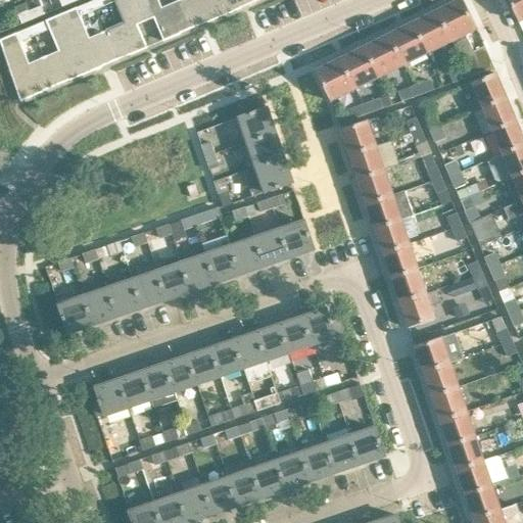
[(138,25),(145,21),(136,0),(95,0),(92,2),(95,11),(115,3),(125,24),(104,32),(116,60),(130,55),(147,48),(138,25)]
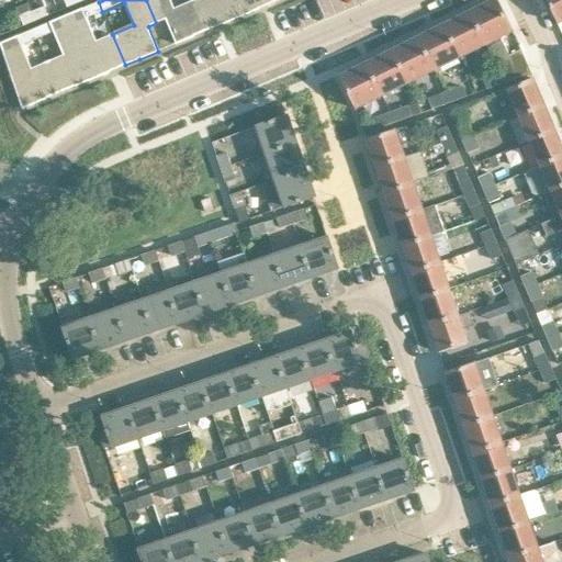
[(146,0),(156,23),(165,19),(176,44),(194,36),(209,30),(195,0),(193,0),(175,8),(170,0),(146,0)]
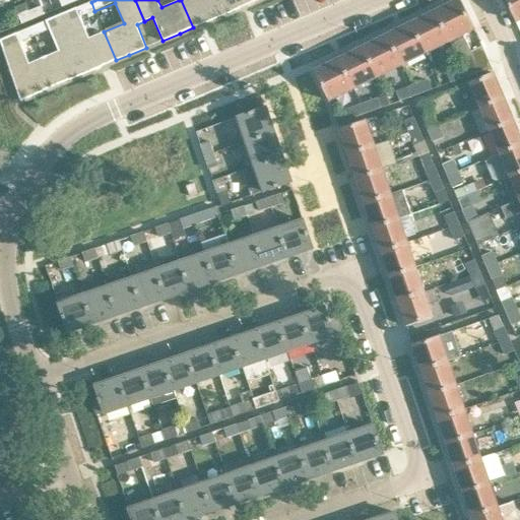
[(223,15),(216,0),(181,0),(193,27),(206,21),(206,22),(223,15)]
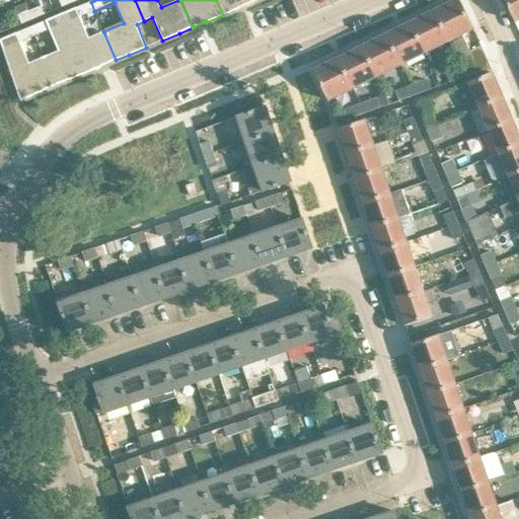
[(216,0),(223,15),(239,8),(252,2),(251,0),(216,0)]
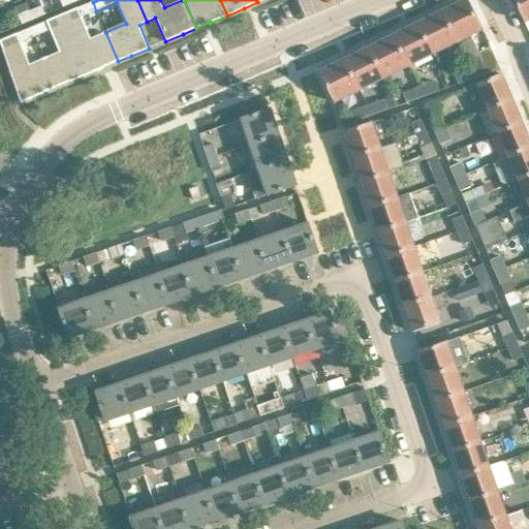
[(459,41),(471,68),(476,79),(500,69),(491,47),(478,52),(471,35),(484,29),(468,0),(463,0),(450,6),(452,6),(443,10),(459,41)]
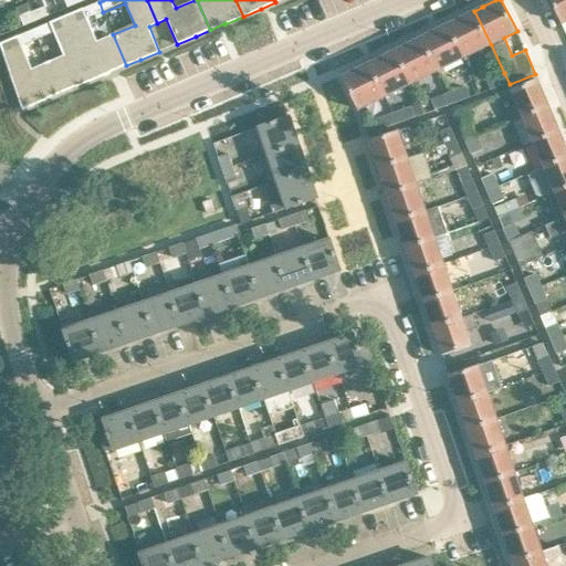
[(565,0),(549,0),(562,24),(565,21),(565,0)]
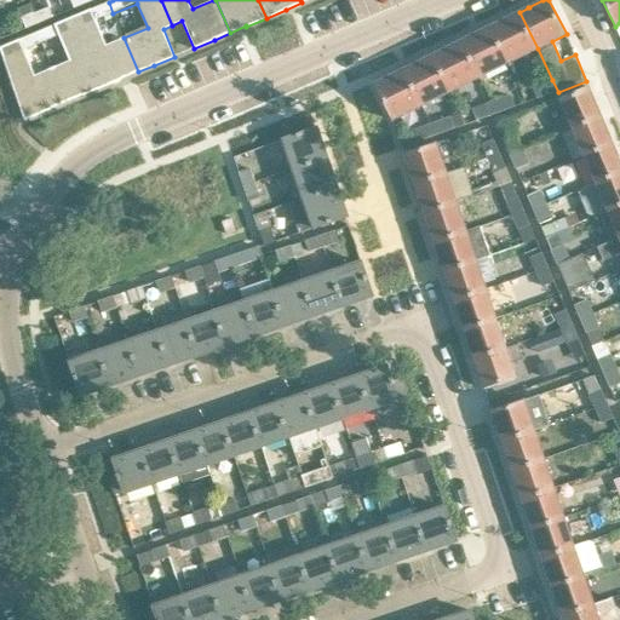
[(91,9),(73,17),(103,87),(122,79),(138,72),(124,38),(107,45),(96,21),(113,13),(109,3),(91,10),(91,9)]
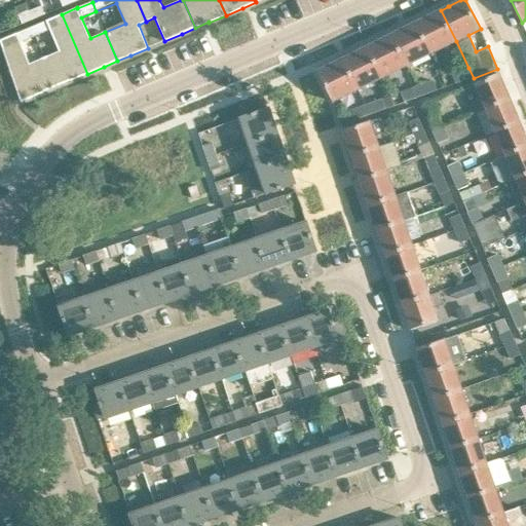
[(41,6),(30,11),(34,20),(45,14),(41,6)]
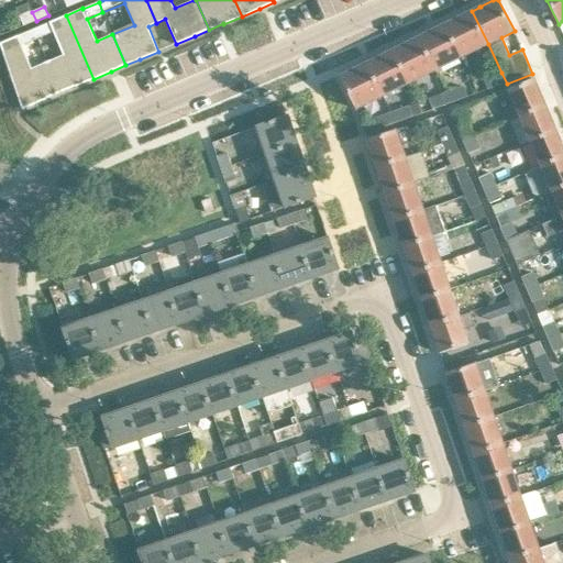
[(488,44),(472,11),(462,17),(462,15),(445,24),(462,57),(488,44)]
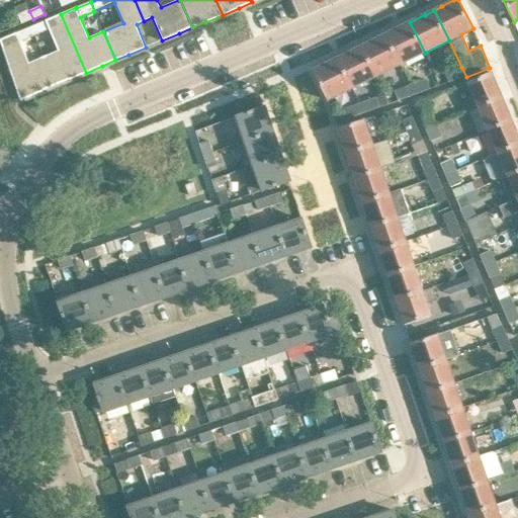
[(29,11),(18,15),(22,23),(33,19),(29,11)]
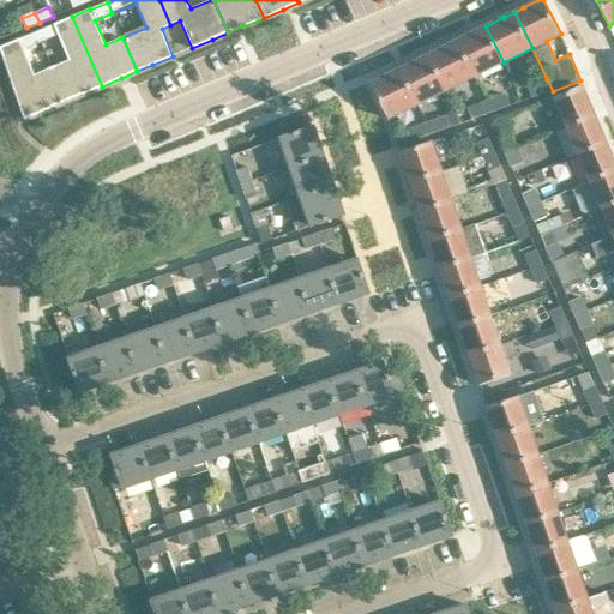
[(54,24),(37,31),(41,43),(59,36),(68,60),(52,67),(66,101),(82,94),(82,95),(102,86),(72,17),(54,24)]
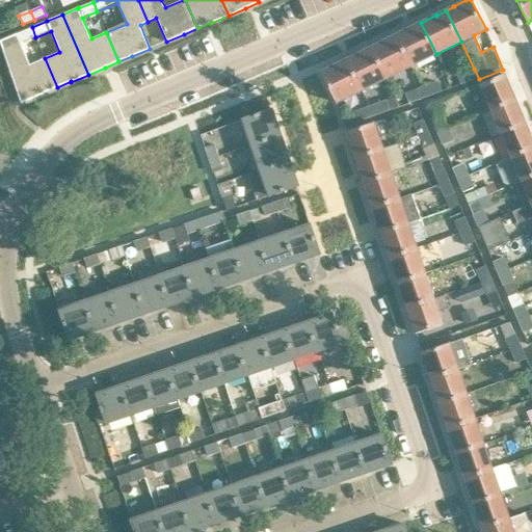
[(396,35),(411,67),(436,54),(421,23),(404,30),(404,31),(396,35)]
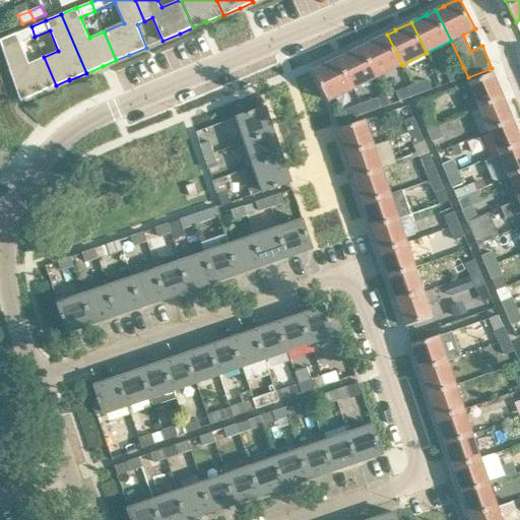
[(35,37),(31,26),(16,33),(0,39),(0,46),(22,100),(43,91),(56,85),(44,57),(29,63),(20,42),(35,37)]
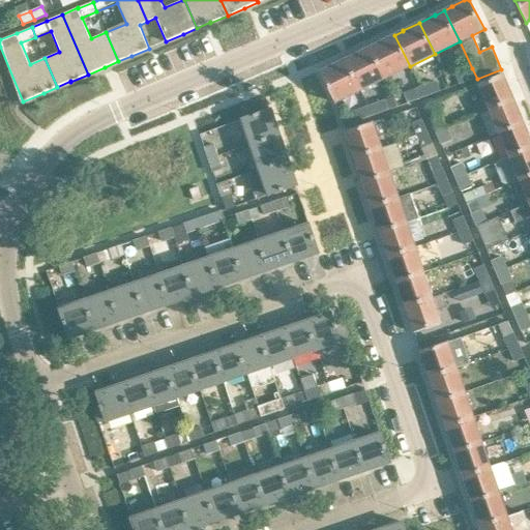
[(385,39),(370,47),(385,79),(410,66),(394,35),(386,39),(385,39)]
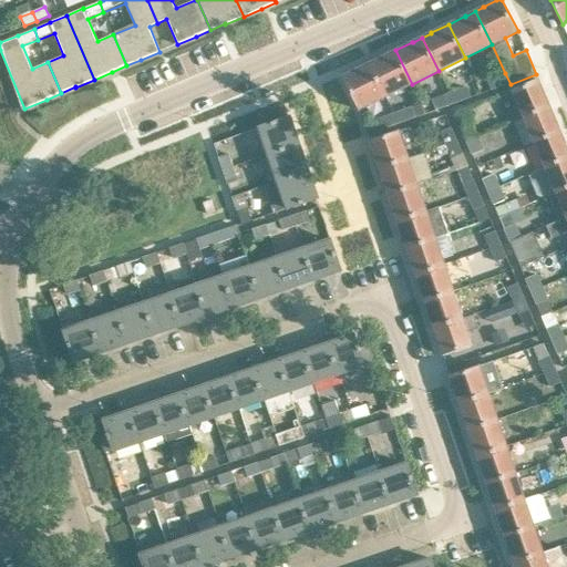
[(379,59),(369,64),(385,96),(412,84),(395,50),(379,59)]
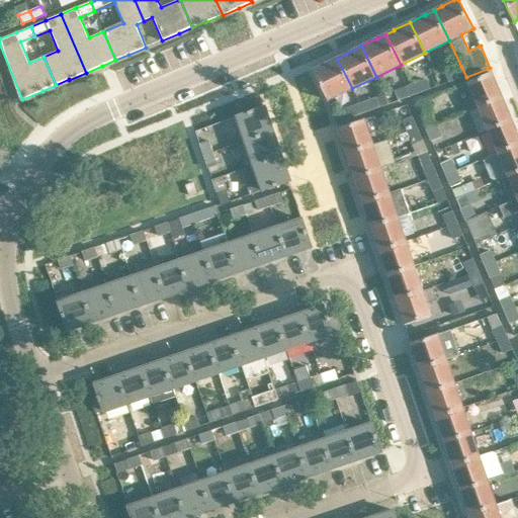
[(323,90),(328,100),(352,88),(337,59),(329,62),(313,70),(323,90)]
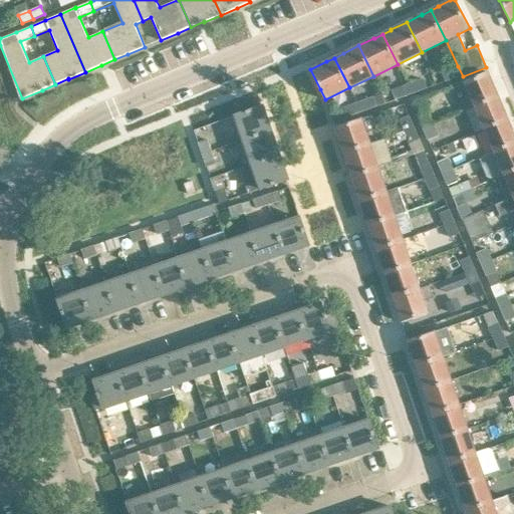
[(441,73),(445,82),(463,76),(458,66),(441,73)]
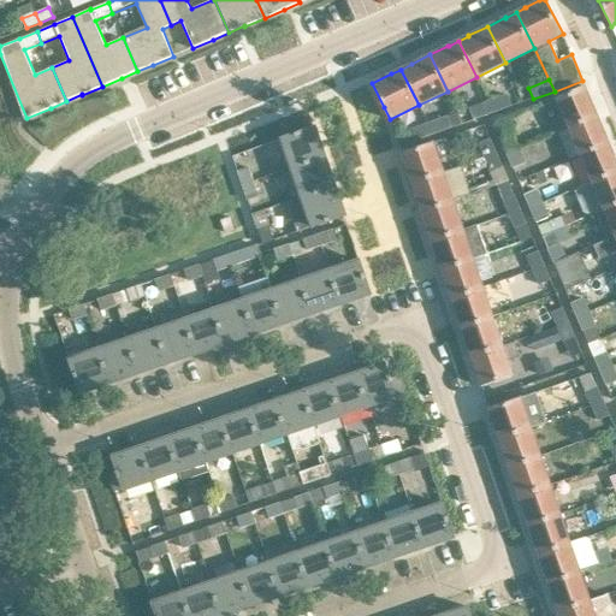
[(569,126),(597,114),(585,87),(557,99),(569,126)]
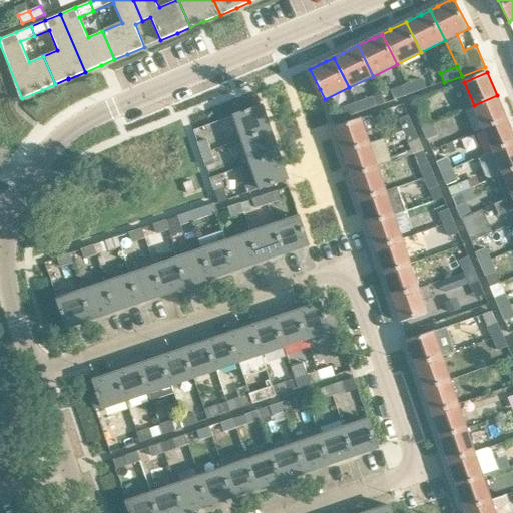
[(408,83),(412,94),(428,88),(424,77),(408,83)]
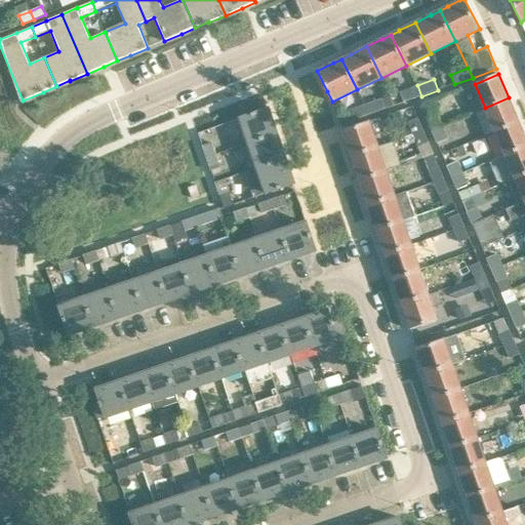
[(421,96),(417,85),(401,90),(405,102),(421,96)]
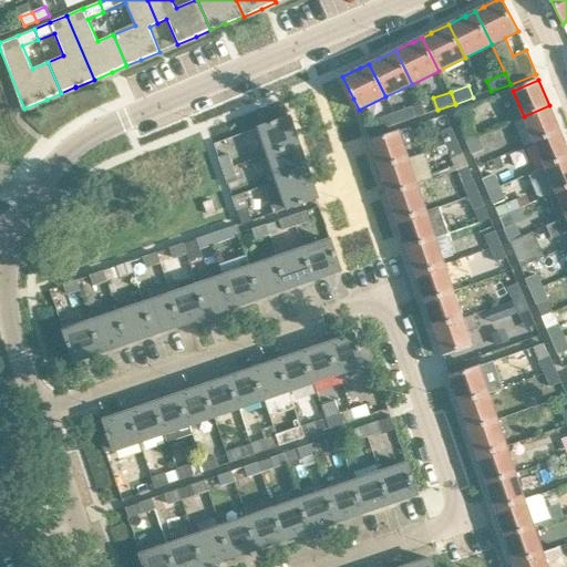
[(411,105),(394,112),(399,124),(415,117),(411,105)]
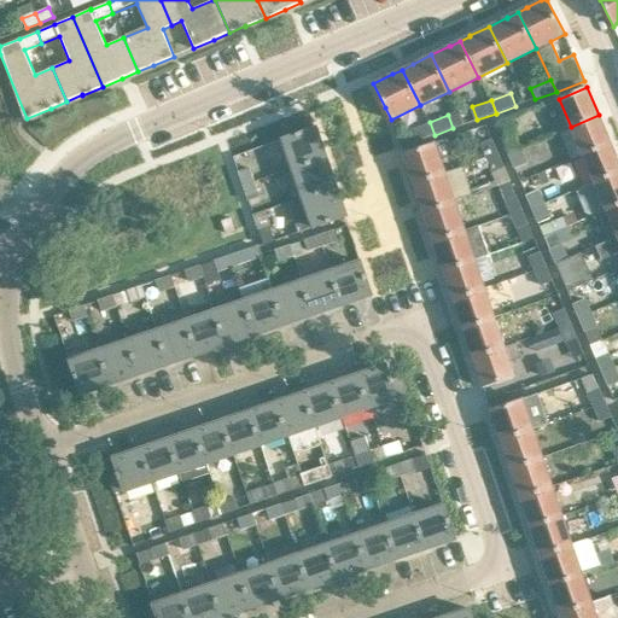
[(571,127),(582,155),(611,143),(599,115),(571,127)]
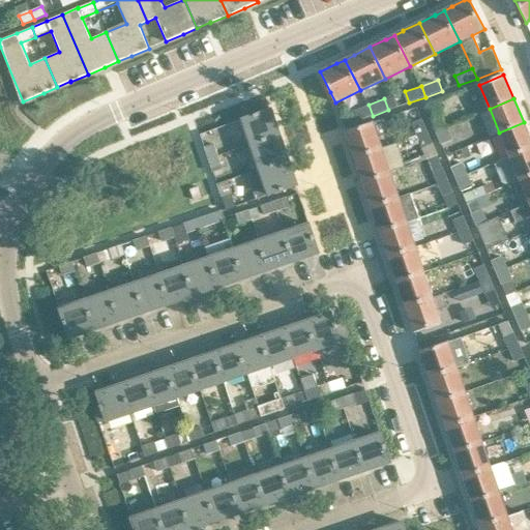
[(373,116),(369,105),(352,110),(356,121),(373,116)]
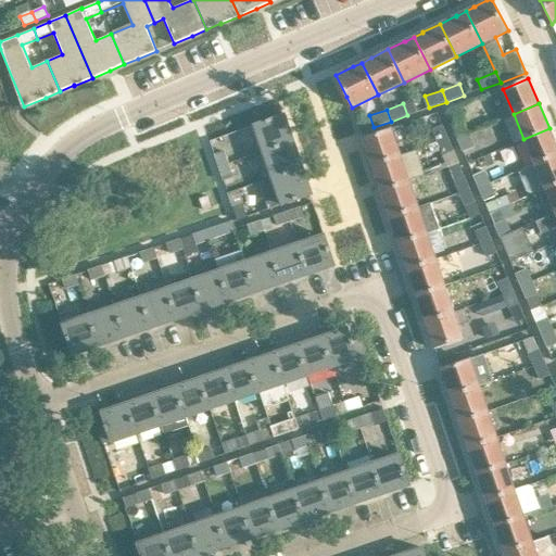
[(254,125),(264,152),(293,141),(283,114),(254,125)]
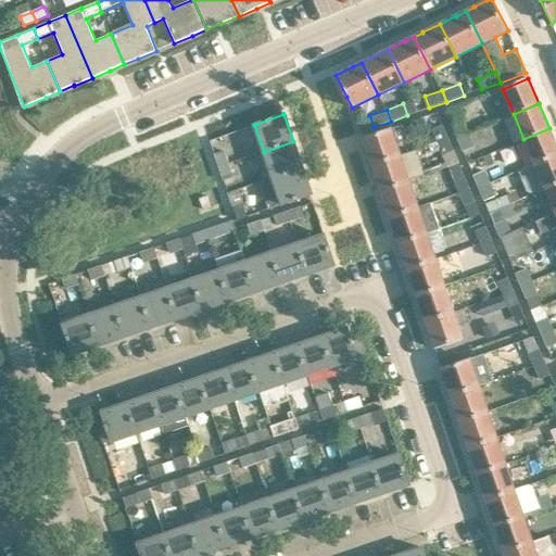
[(466,121),(454,125),(458,137),(470,133),(466,121)]
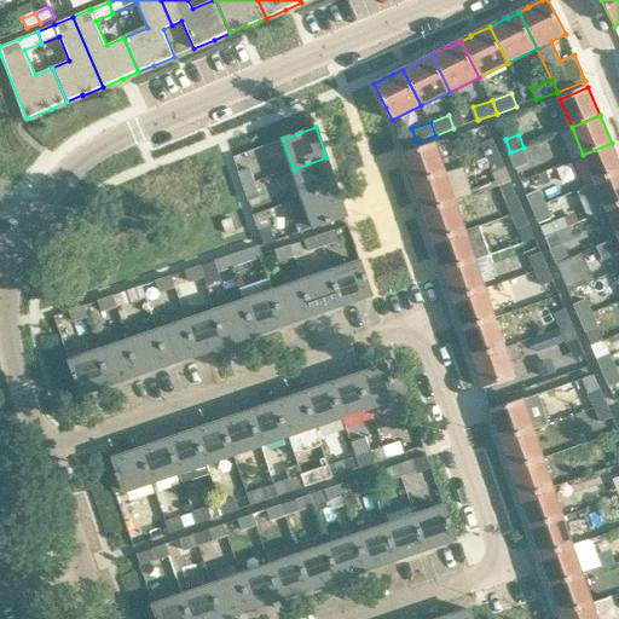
[(499,152),(493,138),(481,143),(487,157),(499,152)]
